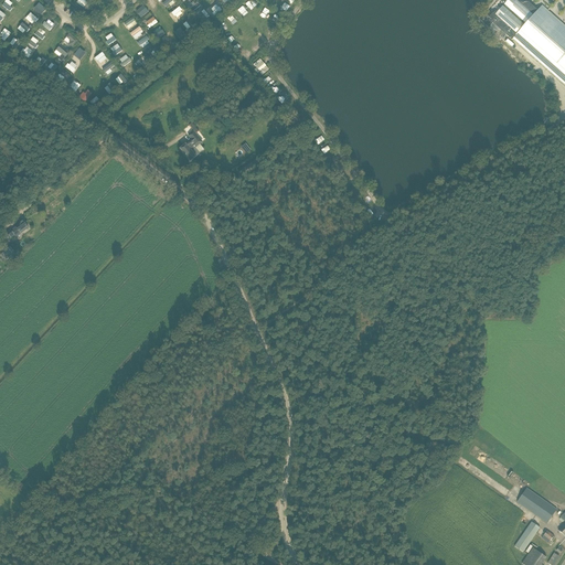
[(481,20),(481,21),(489,28),(491,25),(499,33),(501,31),(512,40),(513,40),(564,85),(564,25),(542,6),(537,11),(529,3),(525,7),(516,0),(508,0),(496,14),(493,13),(491,11),(487,17),(486,16),(481,20)]
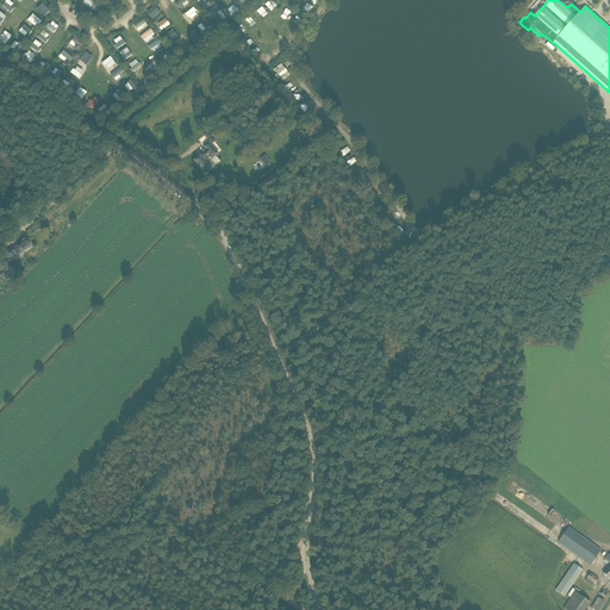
[(11,13),(14,8),(4,1),(0,6),(11,13)]
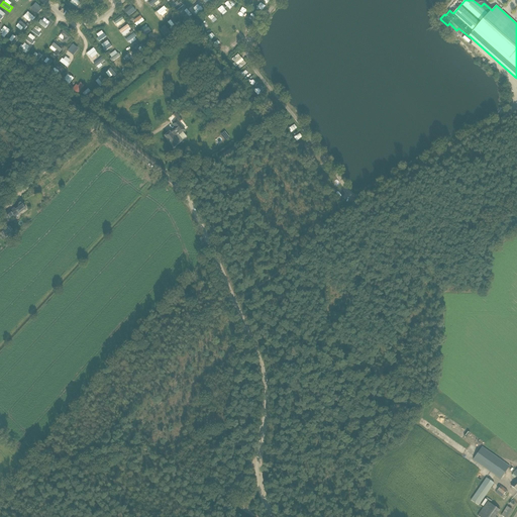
[(38,14),(42,8),(33,2),(28,8),(38,14)]
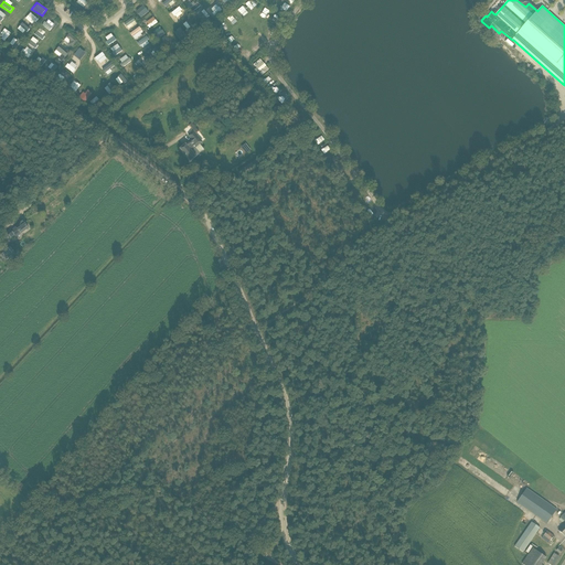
[(135,11),(140,18),(148,11),(142,4),(135,11)]
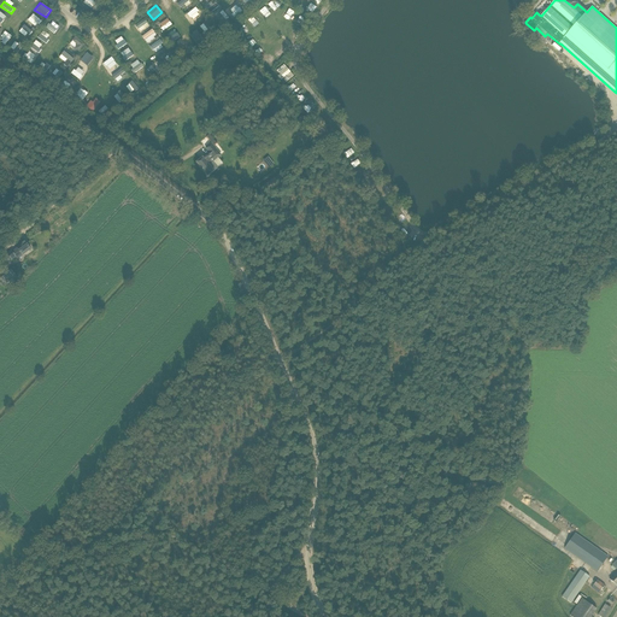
[(27,21),(34,27),(37,23),(39,24),(41,21),(33,13),(27,21)]
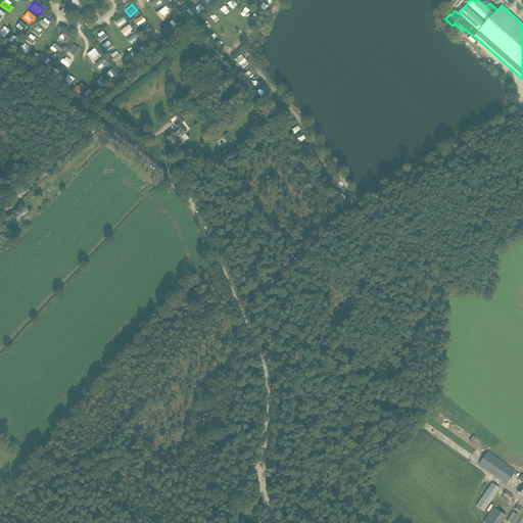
[(126,18),(124,15),(113,21),(115,26),(126,18)]
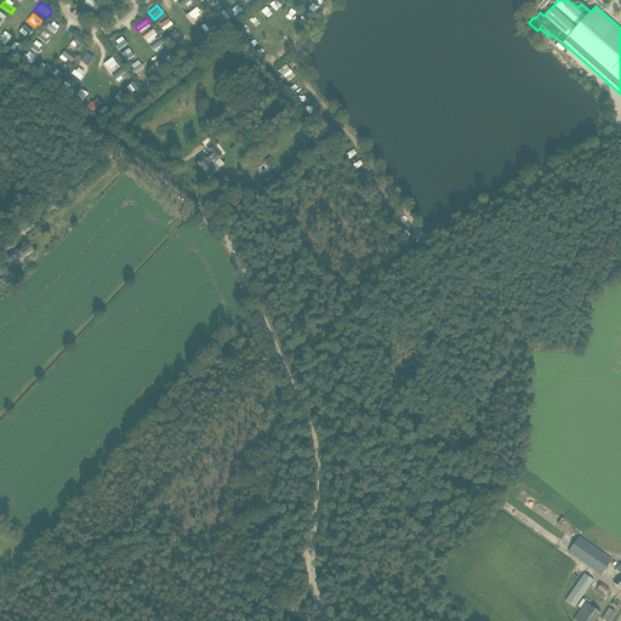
[(53,34),(60,28),(52,21),(46,27),(53,34)]
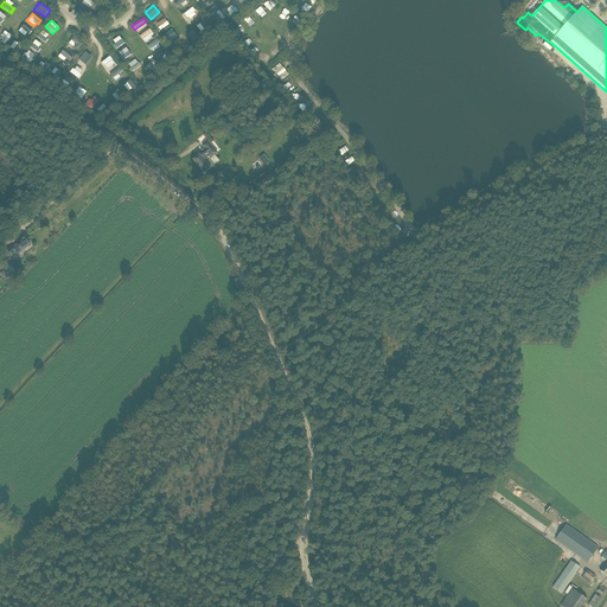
[(30,37),(32,33),(23,24),(20,27),(30,37)]
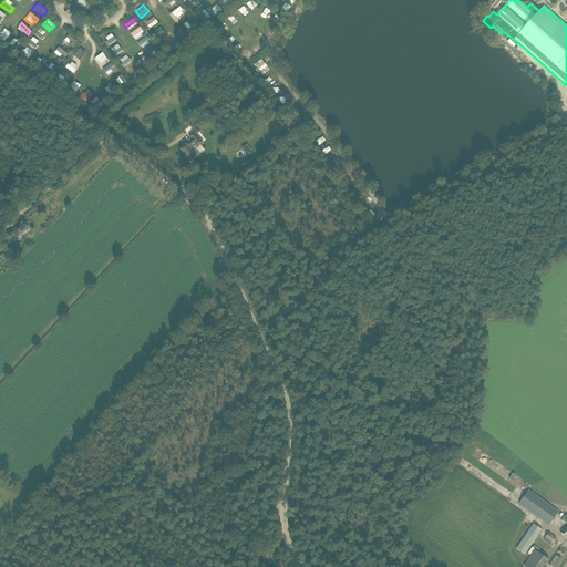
[(4,29),(0,38),(6,41),(10,32),(4,29)]
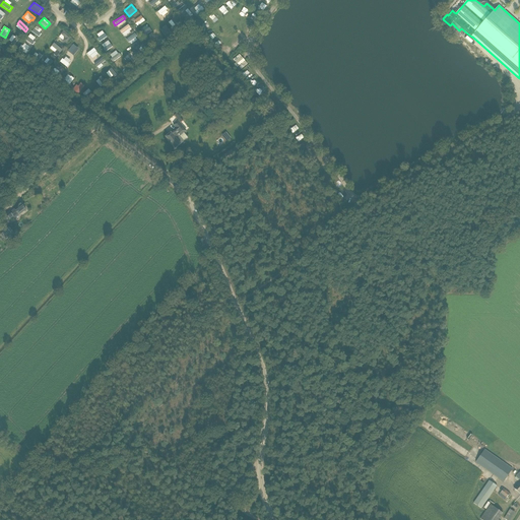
[(58,37),(66,44),(72,38),(63,30),(58,37)]
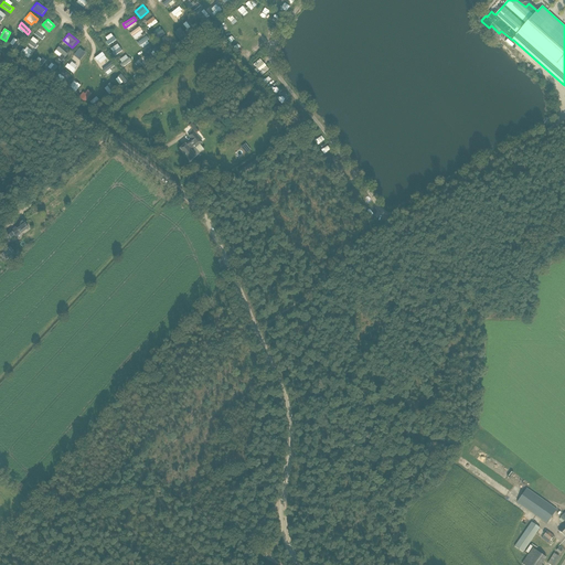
[(114,35),(105,43),(107,46),(116,39),(114,35)]
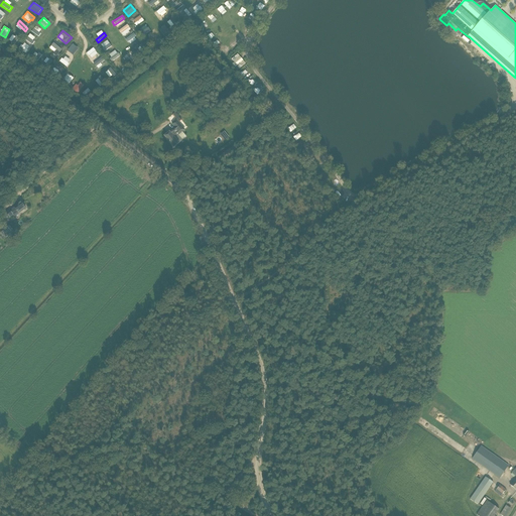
[(28,36),(25,39),(33,44),(35,41),(28,36)]
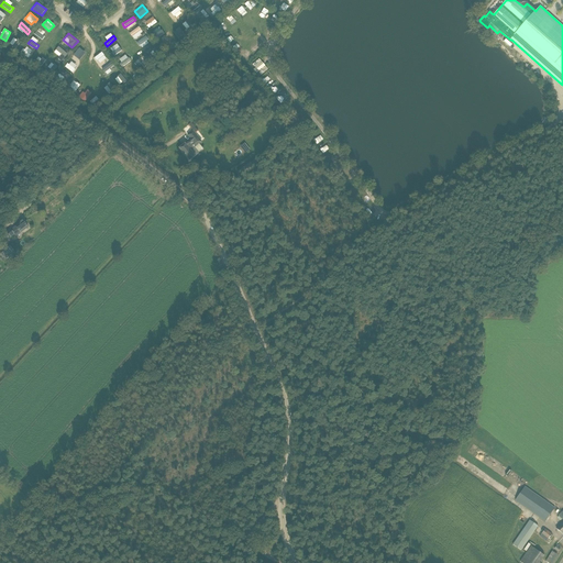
[(83,43),(74,54),(81,61),(91,51),(83,43)]
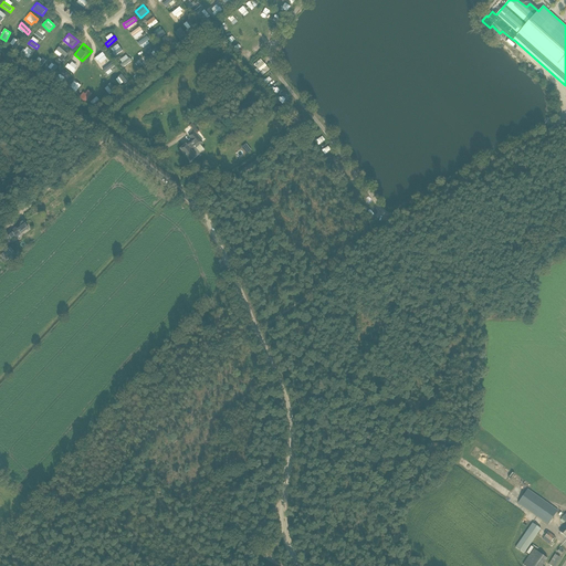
[(115,58),(124,51),(119,44),(111,52),(115,58)]
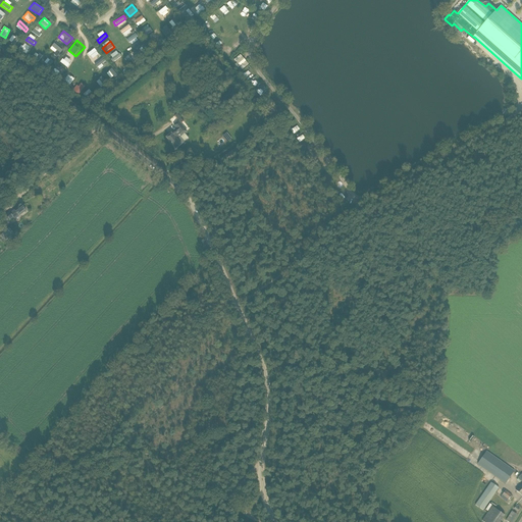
[(19,48),(27,54),(31,50),(23,43),(19,48)]
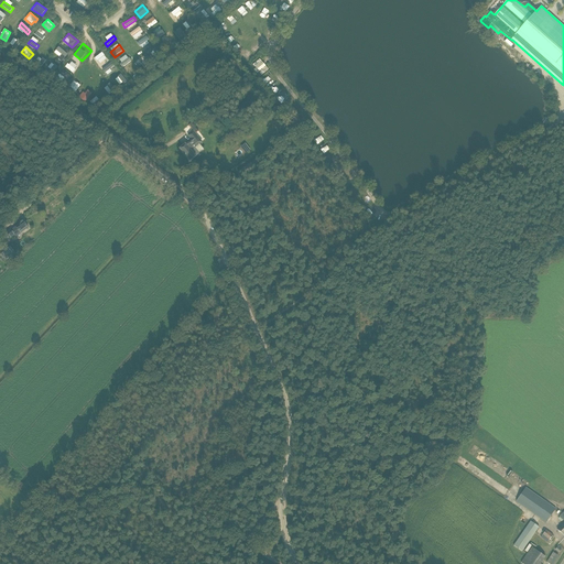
[(58,57),(57,60),(61,62),(67,54),(57,46),(53,52),(58,57)]
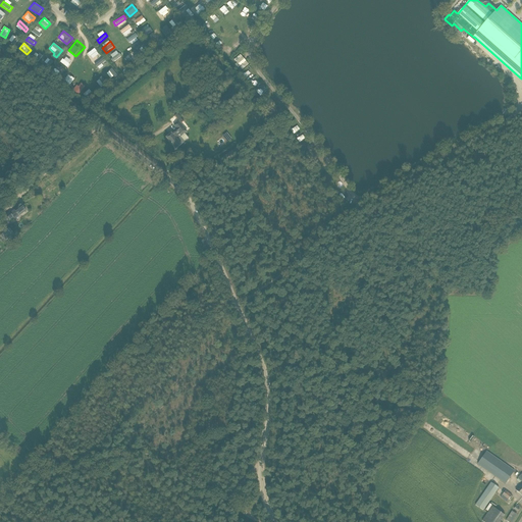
[(95,48),(87,53),(91,58),(98,53),(95,48)]
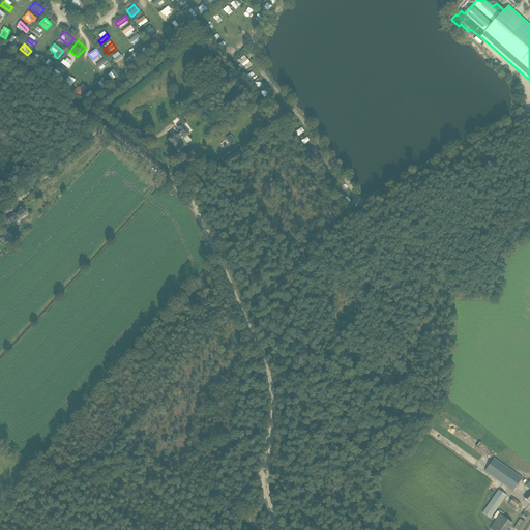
[(115,63),(123,57),(118,52),(112,56),(114,58),(113,60),(115,63)]
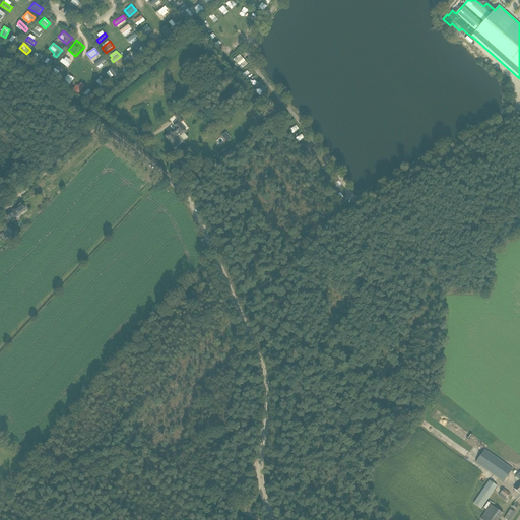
[(40,52),(34,60),(37,63),(44,55),(40,52)]
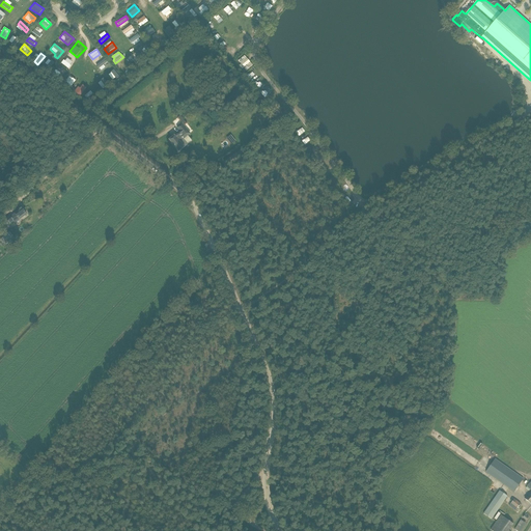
[(67,67),(75,59),(68,54),(61,62),(67,67)]
